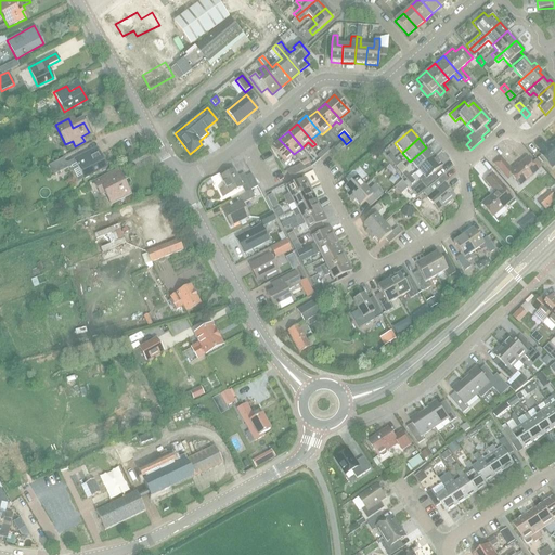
[(294,154),(279,139),(270,146),(284,163),(289,158),(294,163),(297,159),(293,155),(294,154)]
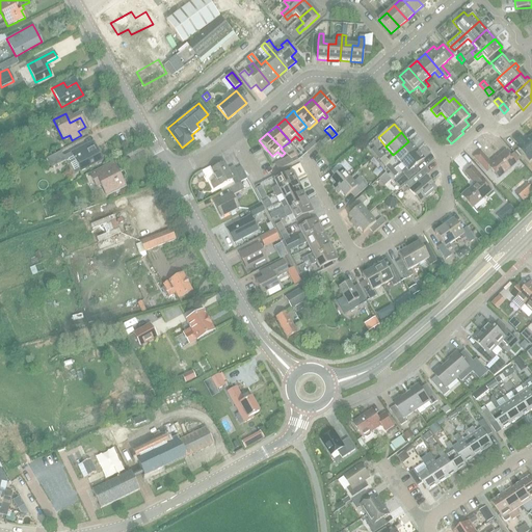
[(513,140),(520,147),(517,148),(529,161),(531,158),(531,157),(531,156),(531,134),(525,141),(520,135),(513,140)]
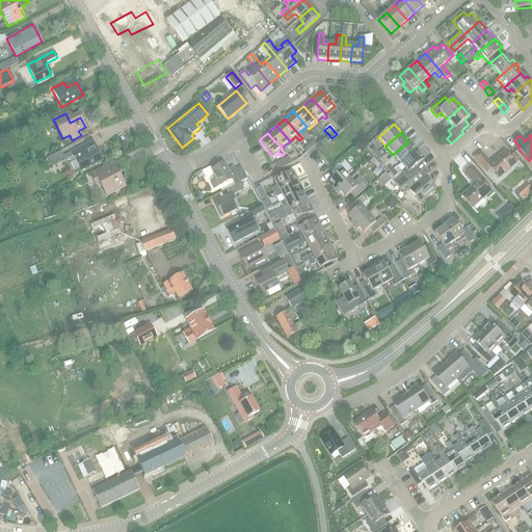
[(331,138),(329,135),(320,142),(323,145),(331,138)]
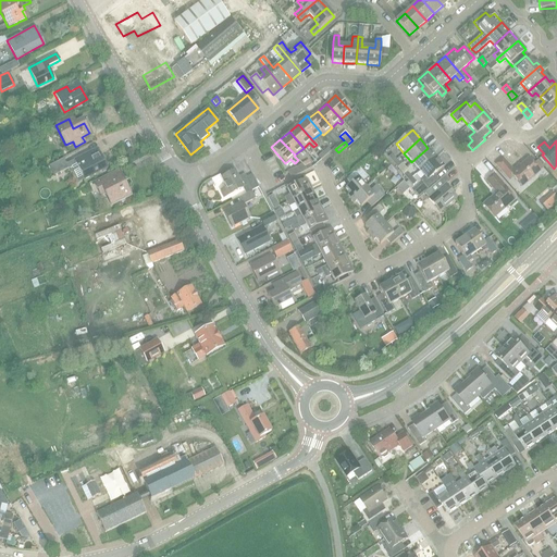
[(411,162),(419,171),(435,157),(428,148),(411,162)]
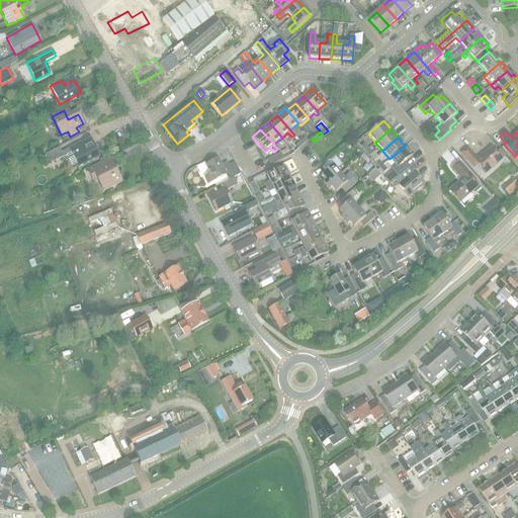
[(303,145),(300,142),(299,142),(297,140),(294,143),(296,145),(295,146),(298,149),(303,145)]
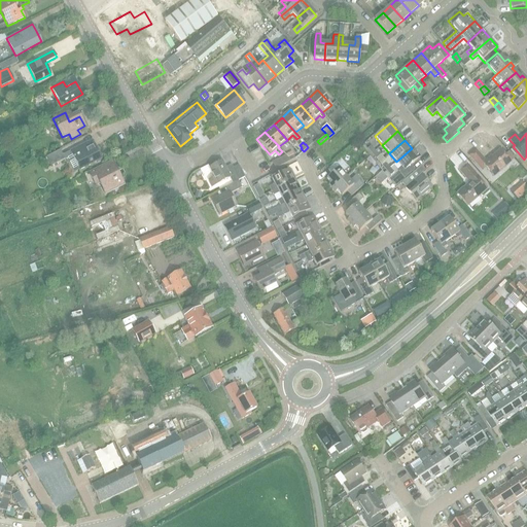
[(69,151),(79,170),(101,159),(95,146),(85,151),(81,145),(69,151)]
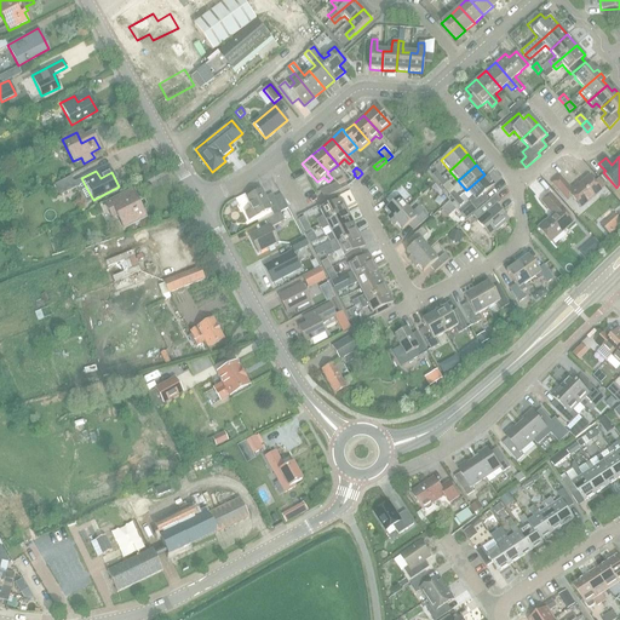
[(484,174),(466,190),(472,196),(468,201),(476,210),(488,200),(483,194),(494,184),(484,174)]
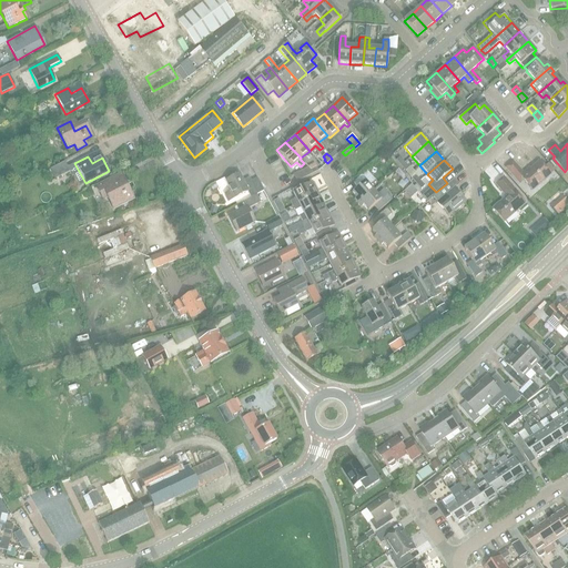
[(506,169),(519,183),(523,180),(531,191),(549,175),(538,162),(524,175),(513,162),(506,169)]
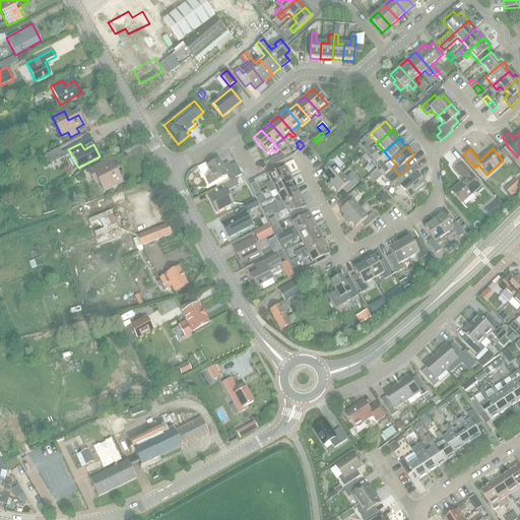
[(46,155),(50,164),(64,157),(62,153),(60,154),(57,149),(46,155)]
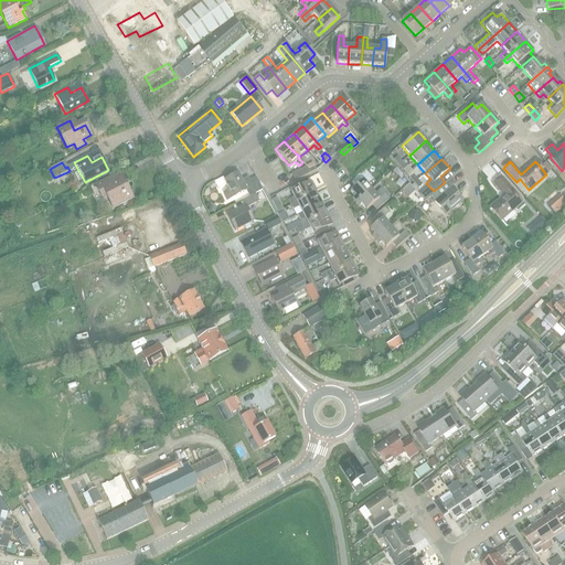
[(310,173),(309,169),(306,167),(291,173),(295,181),(310,173)]
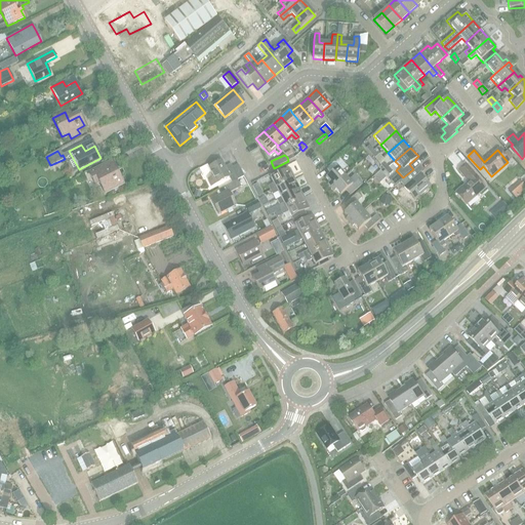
[(327,185),(329,189),(345,176),(340,171),(347,167),(338,158),(326,168),(330,173),(325,178),(329,183),(327,185)]
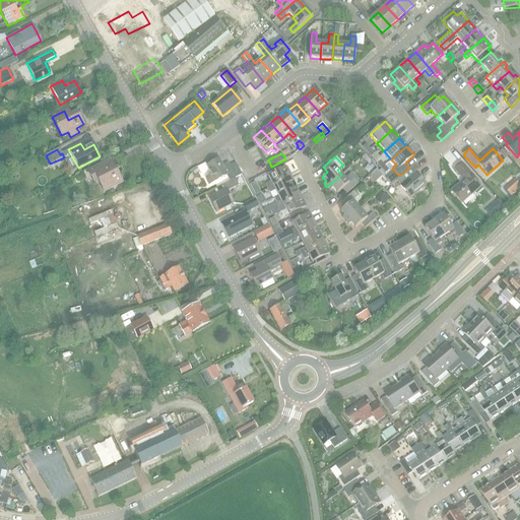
[(211,176),(205,178),(209,185),(226,176),(230,181),(235,179),(236,178),(241,176),(241,175),(235,164),(230,167),(223,170),(218,159),(206,167),(211,176)]
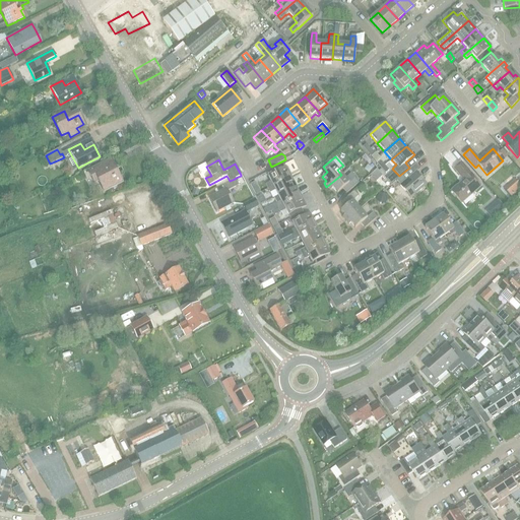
[(87,170),(92,180),(96,178),(100,182),(103,181),(107,189),(122,182),(113,165),(106,169),(103,164),(105,163),(104,161),(87,170)]
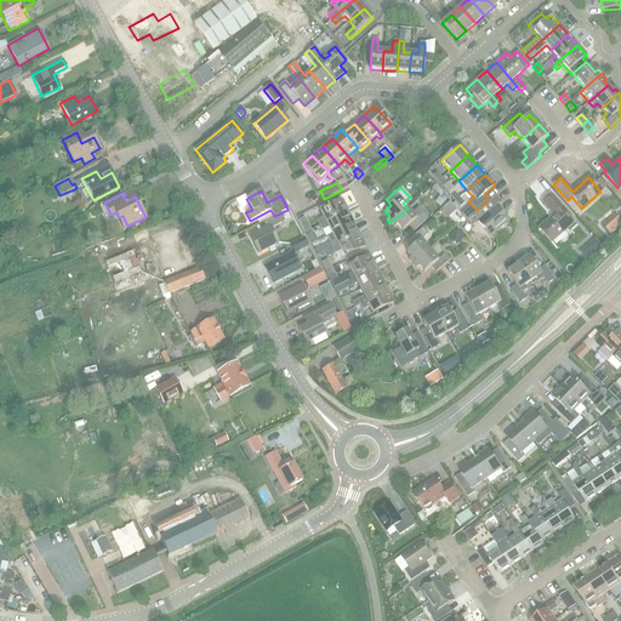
[(539,229),(551,243),(573,223),(562,210),(563,209),(551,194),(542,203),(553,215),(539,229)]
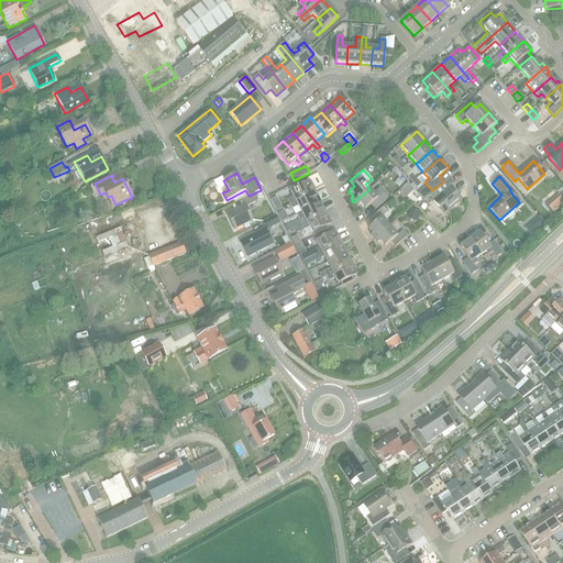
[(439,186),(429,195),(433,200),(432,201),(444,214),(461,200),(450,187),(455,183),(450,177),(439,186)]
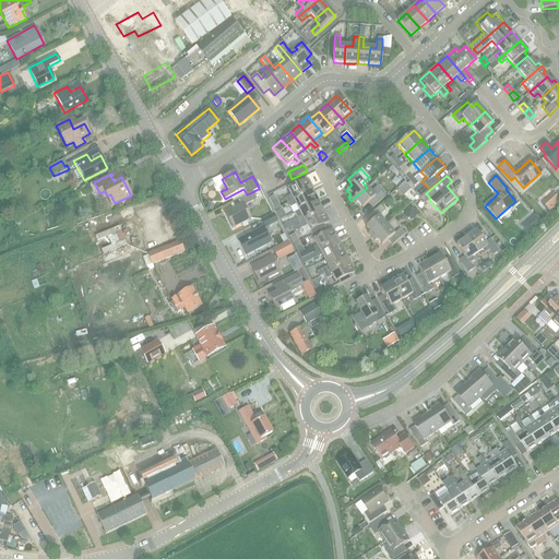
[(287,203),(312,190),(307,179),(299,183),(297,180),(287,186),(289,189),(287,189),(290,195),(285,199),(287,203)]
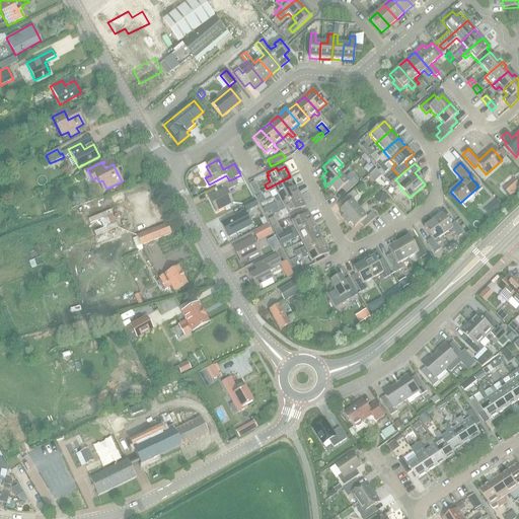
[(370,175),(376,181),(381,177),(375,170),(370,175)]
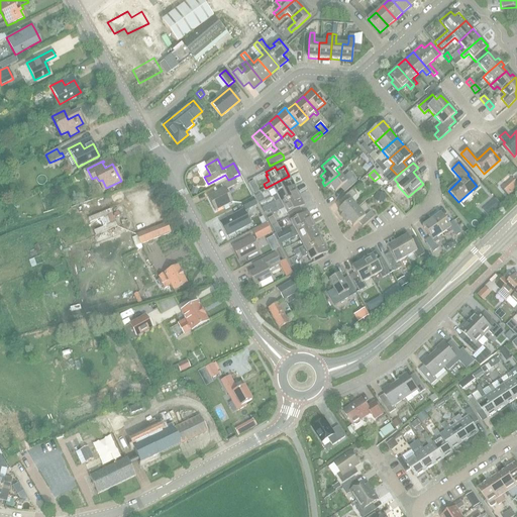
[(339,174),(324,186),(328,190),(330,188),(334,192),(340,188),(344,193),(356,182),(348,173),(342,178),(339,174)]
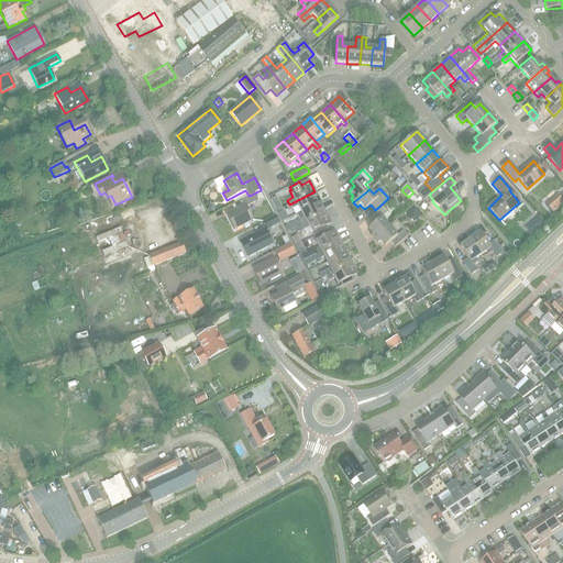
[(300,211),(320,201),(315,191),(289,205),(285,207),(288,211),(291,209),(298,206),(300,211)]
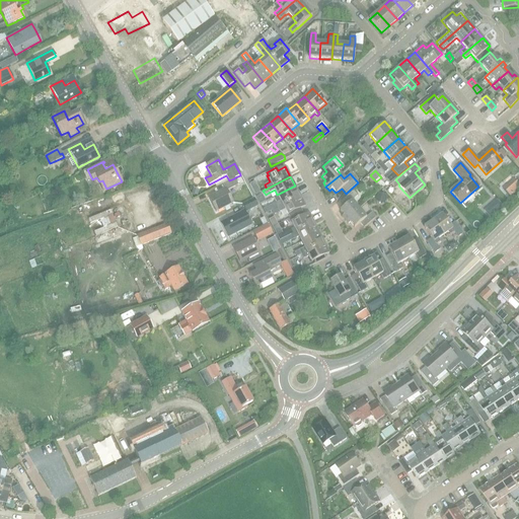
[(234,178),(229,180),(222,184),(225,189),(208,198),(216,212),(232,203),(226,191),(237,186),(234,178)]
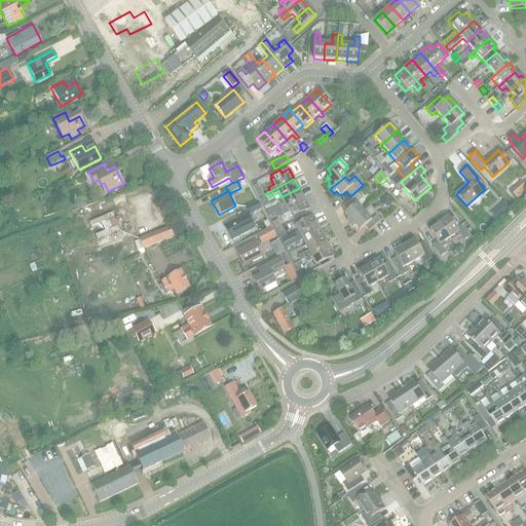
[(525,188),(521,183),(510,193),(516,200),(525,191),(525,188)]
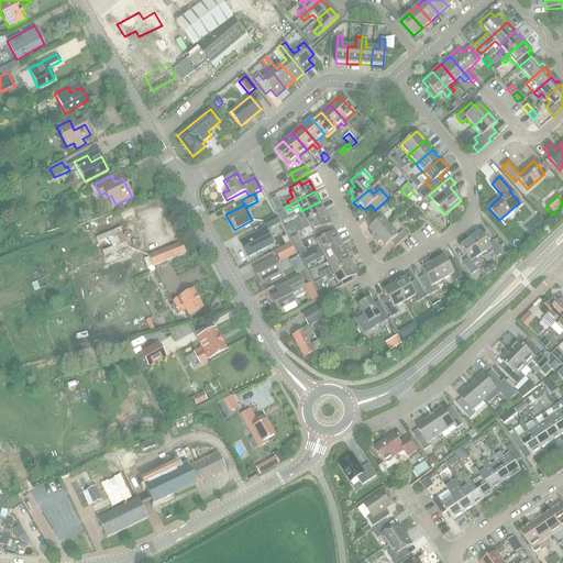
[(276,197),(271,200),(276,211),(282,208),(276,197)]
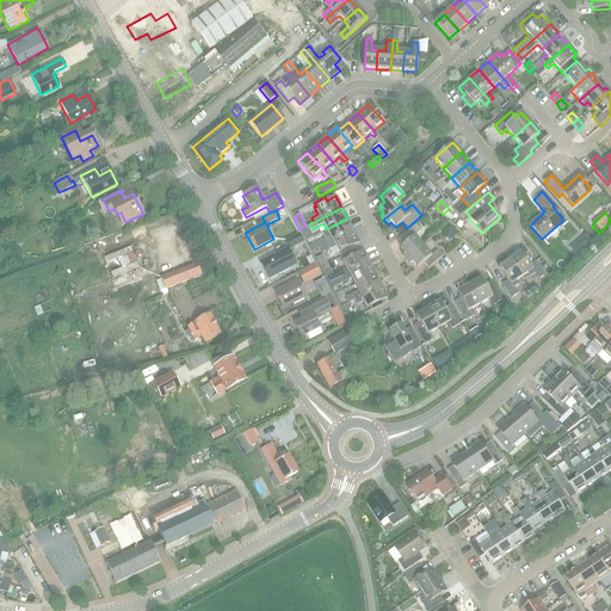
[(323,240),(326,245),(352,230),(347,218),(326,229),(329,236),(323,240)]
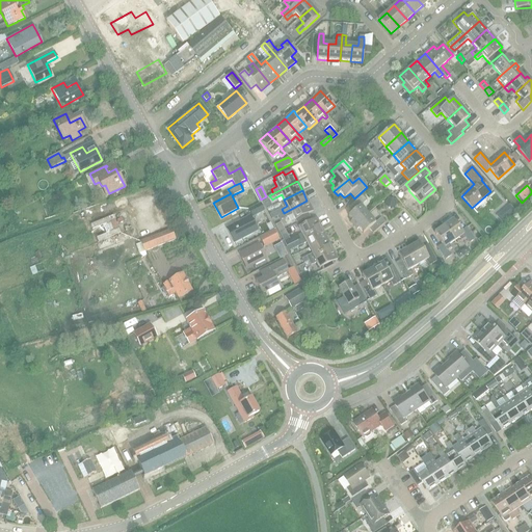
[(349,222),(352,227),(367,214),(361,206),(366,201),(362,195),(349,206),(353,211),(348,216),(352,221),(349,222)]
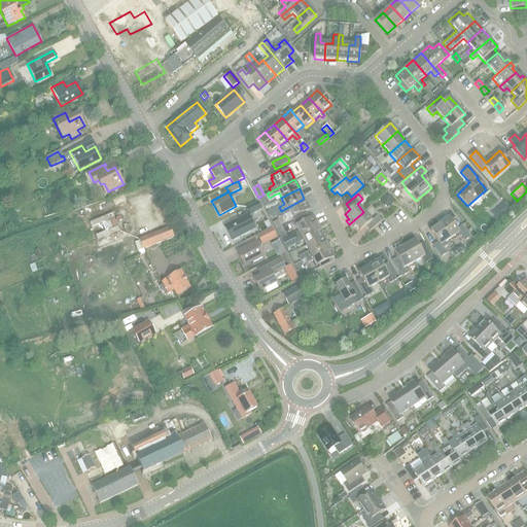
[(381,204),(389,207),(392,198),(384,196),(381,204)]
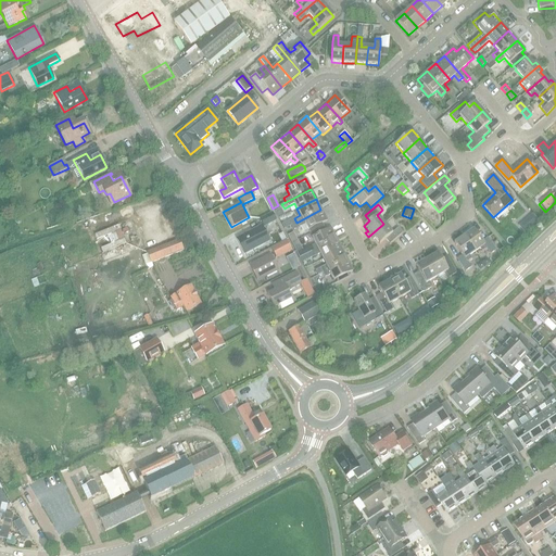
[(321,210),(297,223),(299,227),(305,225),(310,234),(323,227),(321,224),(327,220),(321,210)]
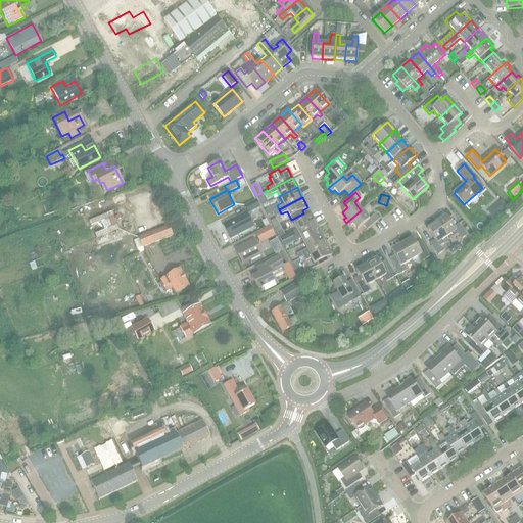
[(244,206),(248,214),(258,207),(255,200),(244,206)]
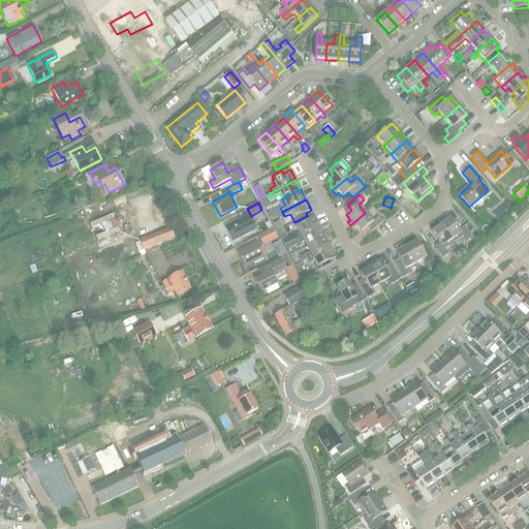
[(506,204),(500,210),(505,216),(512,210),(506,204)]
